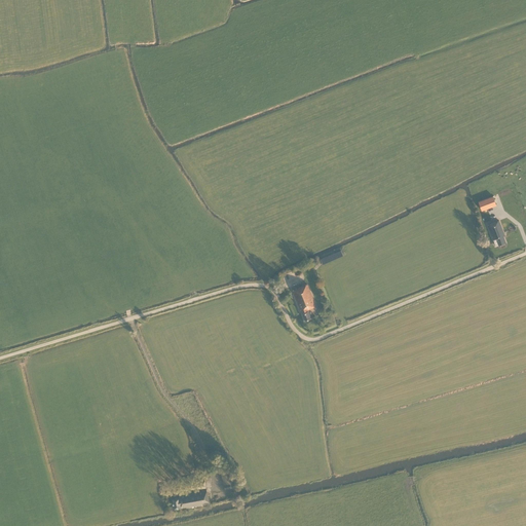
[(493,196),(477,202),(480,211),(496,204),(494,199),(493,196)]
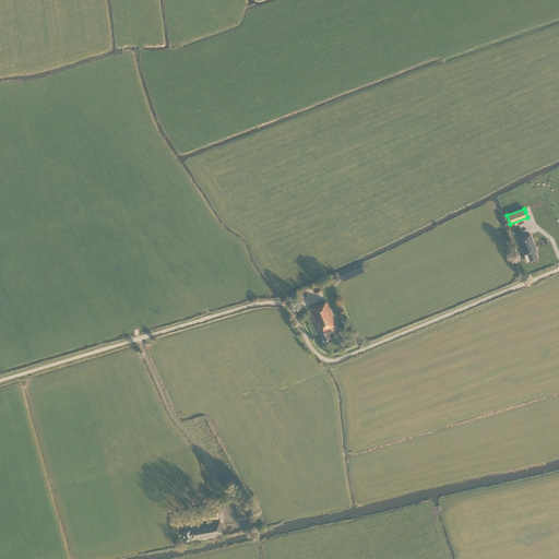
[(536,250),(531,235),(518,239),(524,254),(527,261),(537,258),(535,250),(536,250)]
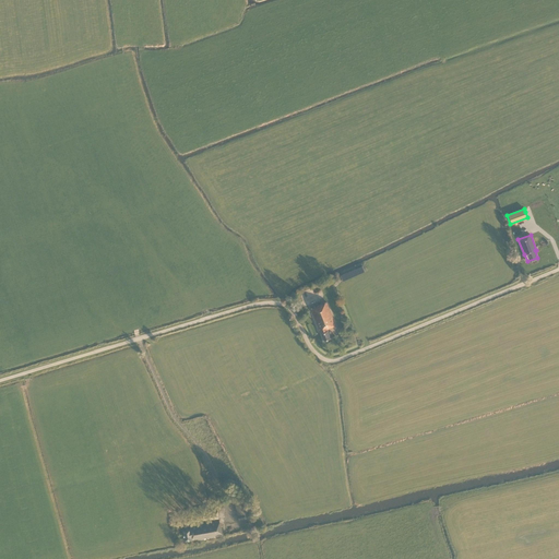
[(365,271),(363,265),(341,275),(343,281),(365,271)]
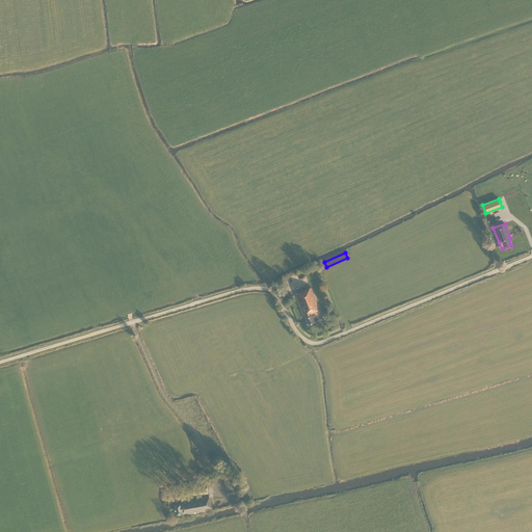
[(314,321),(311,313),(319,310),(311,287),(295,293),(303,313),(304,313),(308,323),(314,321)]
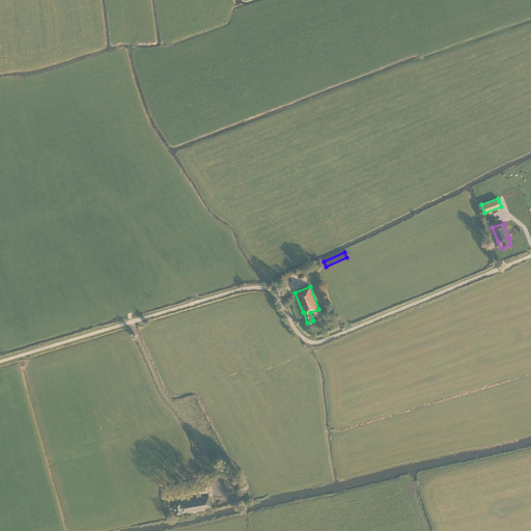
[(240,485),(236,473),(223,476),(226,488),(240,485)]
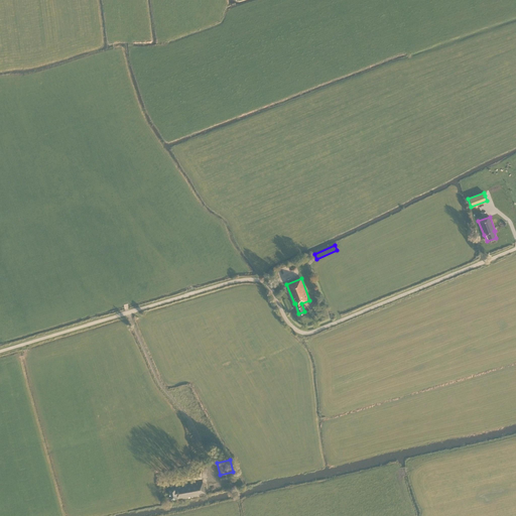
[(202,478),(201,471),(184,474),(186,481),(202,478)]
